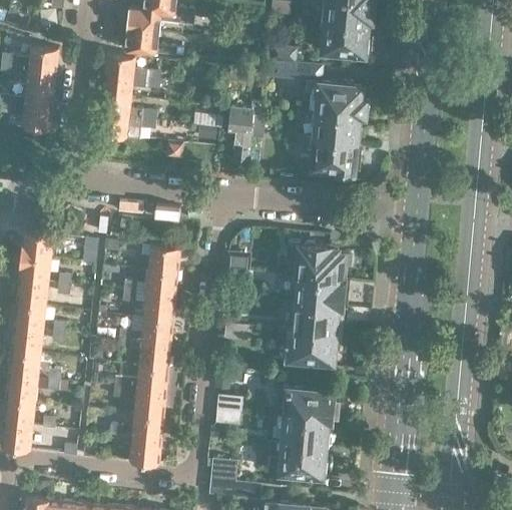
[(143,0),(143,10),(161,12),(194,15),(194,8),(175,6),(175,0),(143,0)]
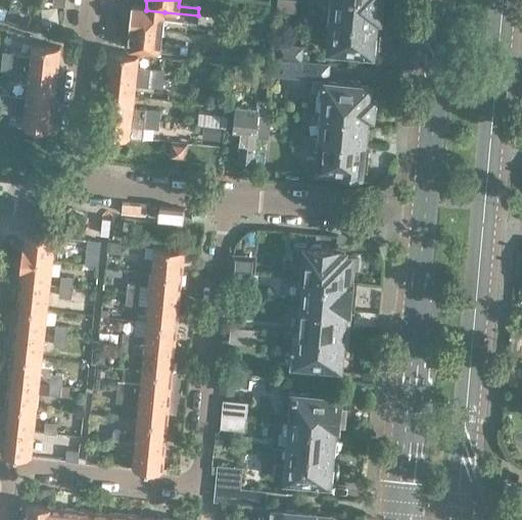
[(295,1),(283,0),(276,0),(275,13),(294,15),(295,1)]
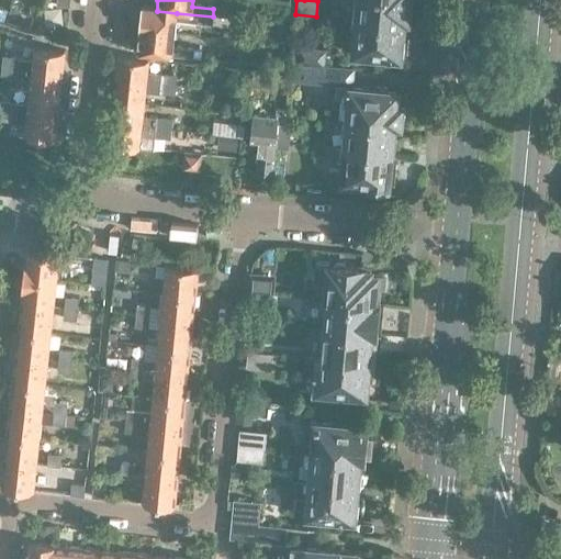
[(352,0),(354,2),(358,3),(356,21),(384,23),(402,25),(411,25),(412,0),(352,0)]
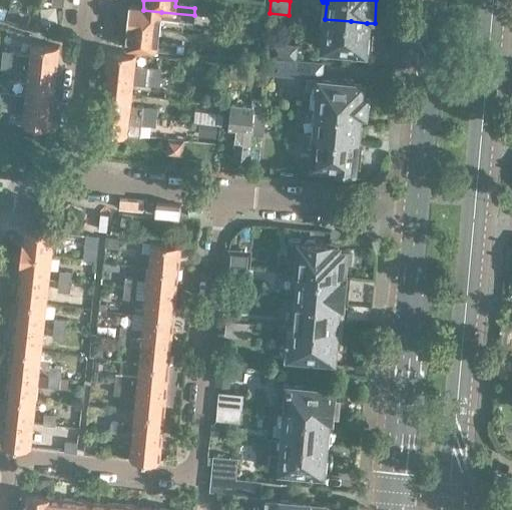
[(9,8),(5,20),(25,27),(29,15),(9,8)]
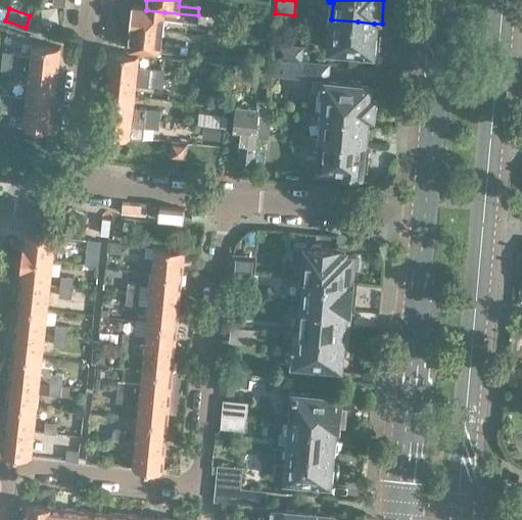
[(131,9),(129,29),(162,32),(163,20),(183,22),(197,25),(198,15),(164,12),(146,10),(131,9)]
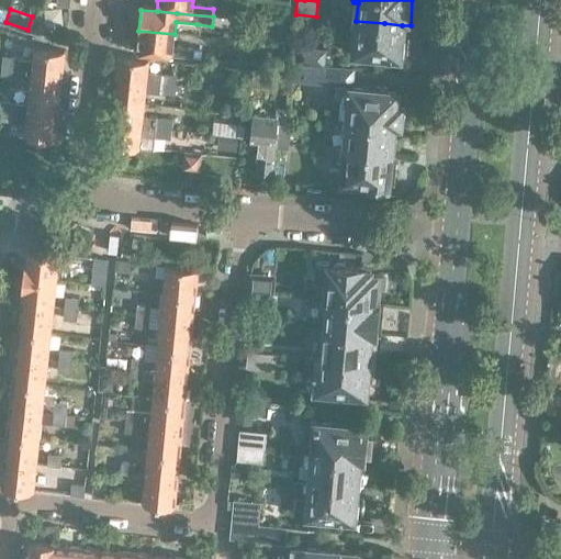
[(384,23),(356,21),(343,20),(341,30),(347,30),(346,34),(355,35),(354,54),(358,54),(361,58),(368,58),(371,55),(384,56),(400,58),(400,56),(405,56),(407,36),(401,36),(402,25),(384,23)]
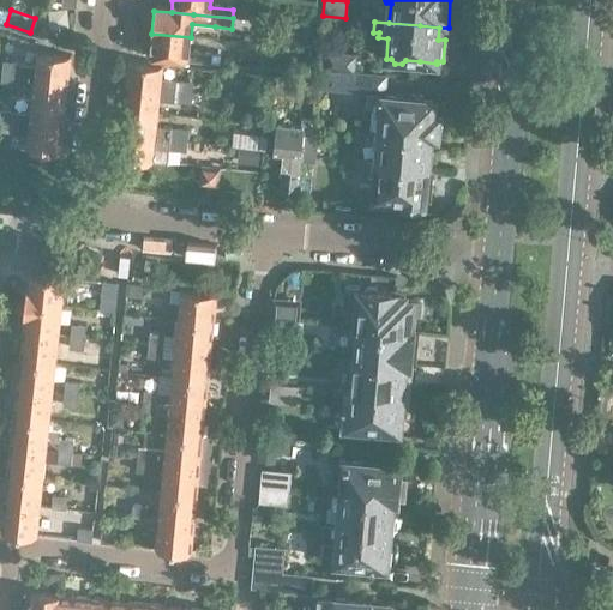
[(151,34),(149,59),(218,66),(220,56),(211,55),(188,52),(191,37),(151,34)]
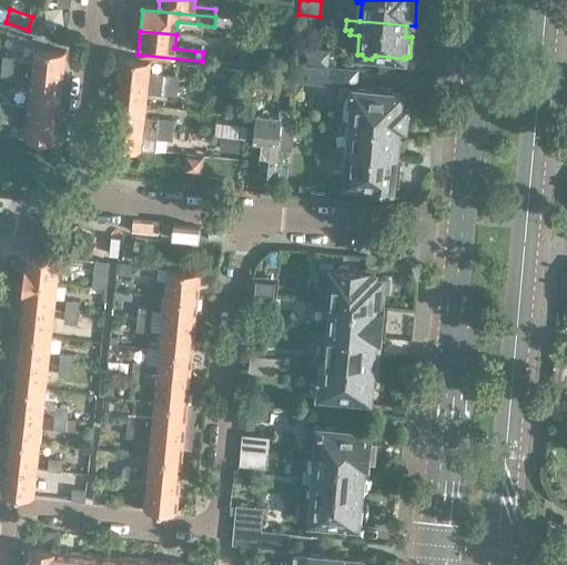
[(300,50),(299,66),(326,68),(327,52),(300,50)]
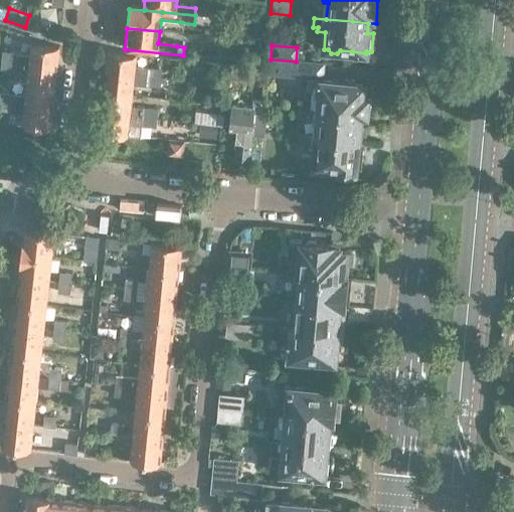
[(2,52),(1,62),(55,68),(57,48),(29,46),(28,56),(16,55),(16,53),(2,52)]
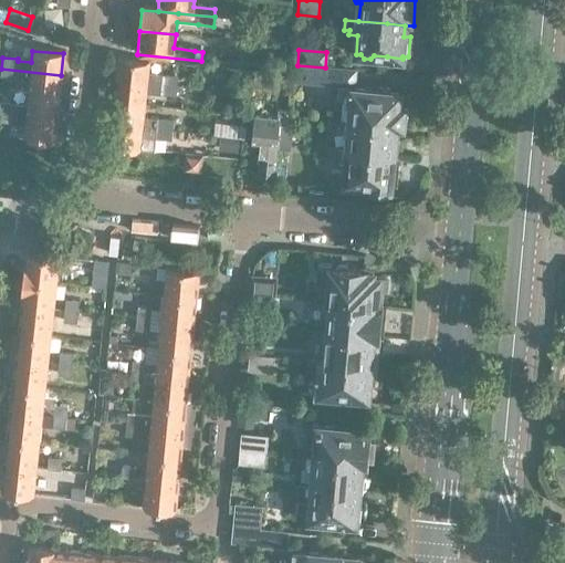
[(117,59),(115,81),(176,86),(177,77),(163,75),(148,74),(149,62),(117,59)]
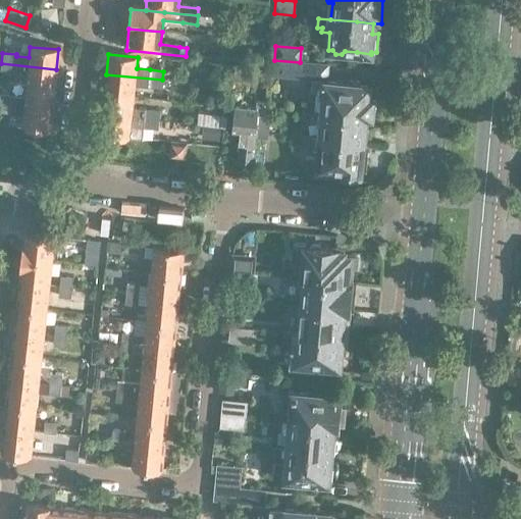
[(328,65),(300,62),(274,60),(272,78),(312,82),(325,83),(325,81),(326,81),(328,65)]
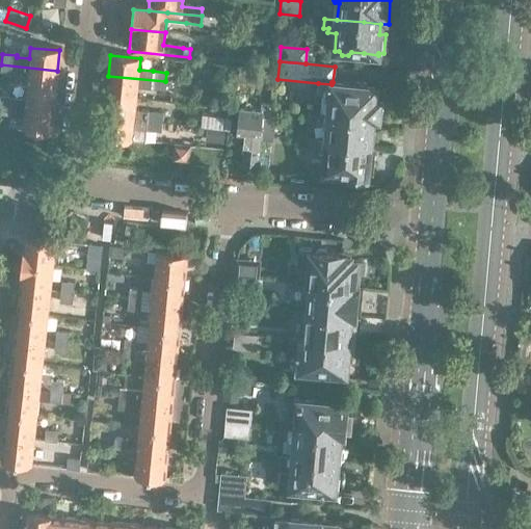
[(57,71),(1,64),(0,73),(14,74),(14,76),(27,77),(26,88),(55,91),(57,71)]
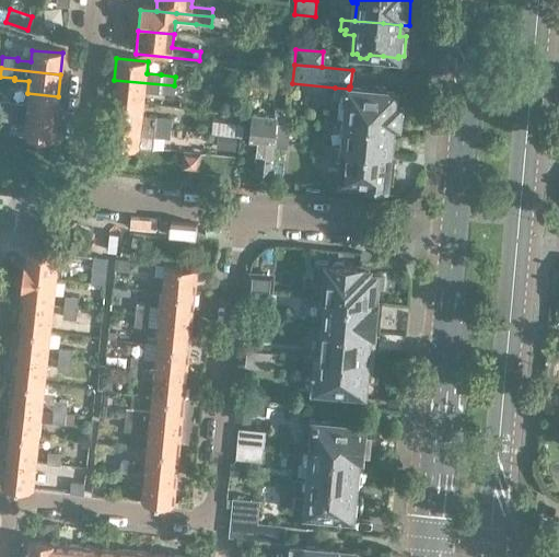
[(114,80),(112,102),(143,105),(144,92),(159,93),(173,96),(174,85),(114,80)]
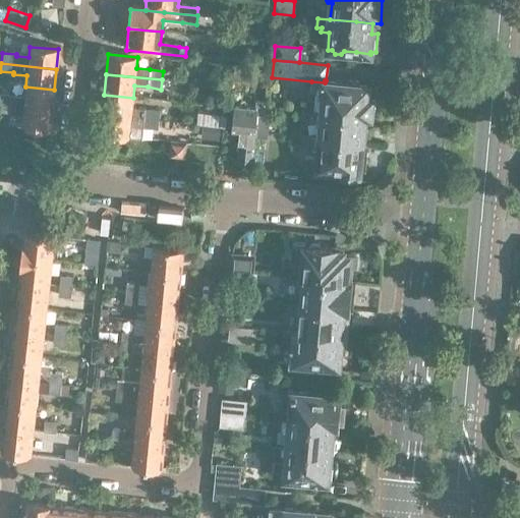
[(324,96),(322,111),(370,116),(371,99),(366,98),(367,87),(357,85),(357,82),(349,82),(348,84),(325,82),(311,81),(310,93),(319,93),(319,95),(324,96)]
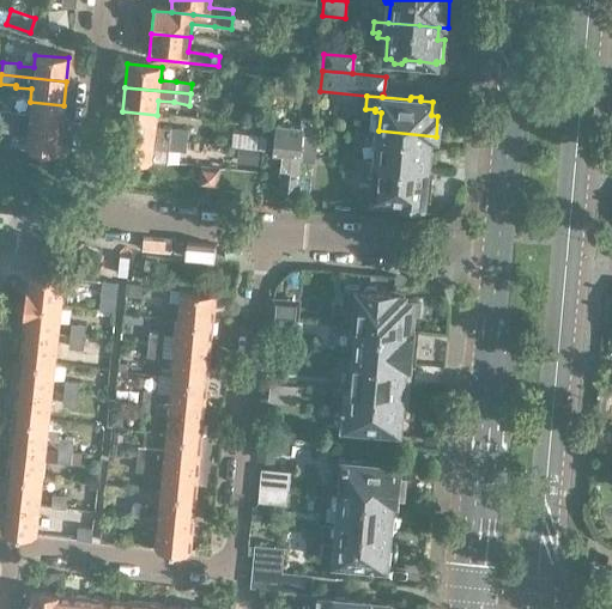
[(0,122),(61,129),(64,105),(30,102),(29,115),(14,114),(13,113),(0,110),(0,122)]
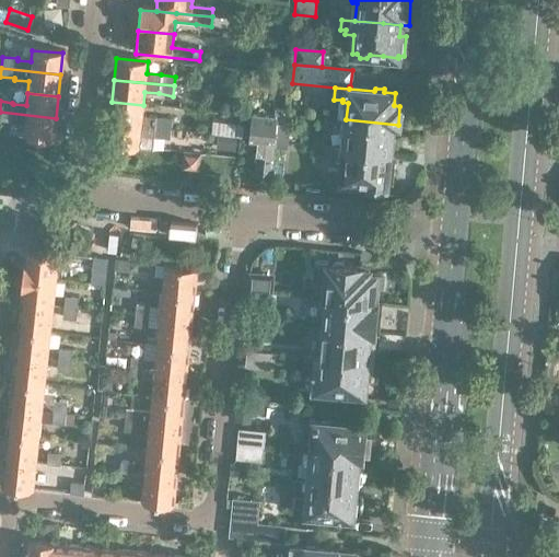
[(112,102),(109,124),(170,129),(171,119),(142,117),(143,105),(112,102)]
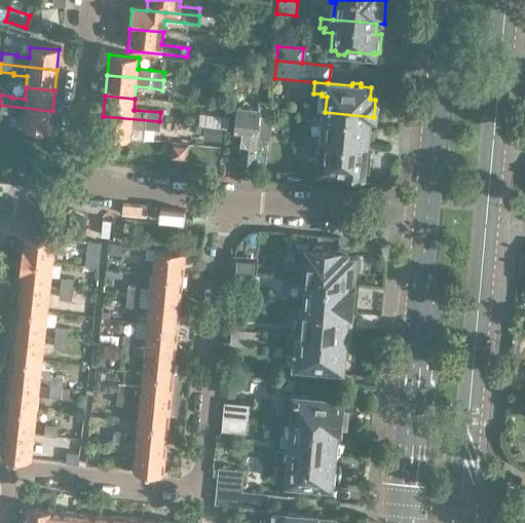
[(254,162),(256,140),(257,140),(257,138),(259,117),(266,118),(267,105),(258,104),(258,109),(236,107),(233,129),(241,129),(238,161),(254,162)]
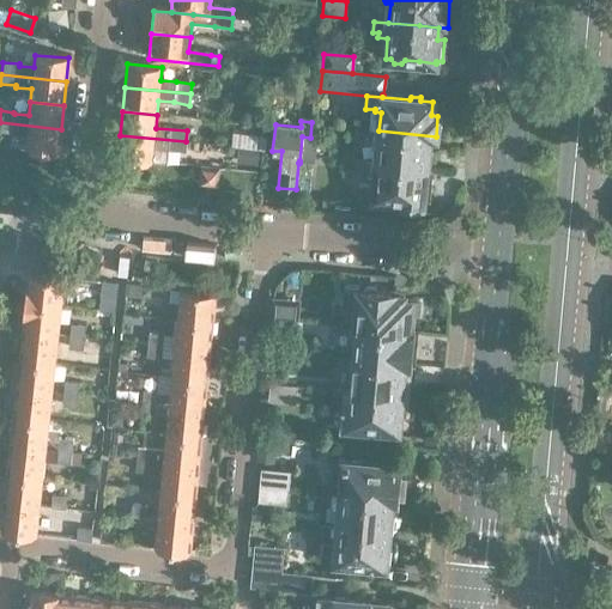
[(61,129),(0,122),(0,133),(11,134),(26,135),(25,151),(59,153),(61,129)]
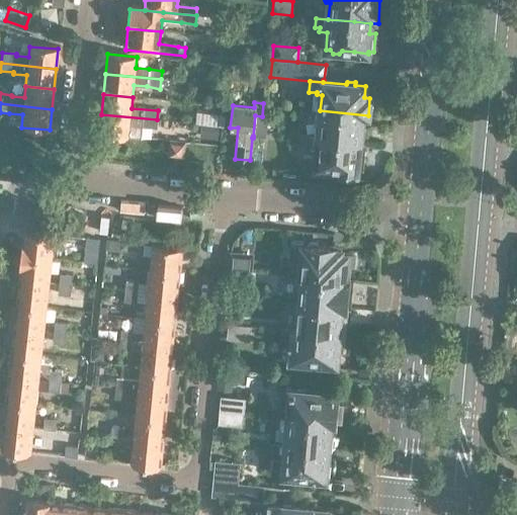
[(319,121),(318,139),(360,142),(362,119),(367,119),(368,115),(320,110),(316,110),(315,121),(319,121)]
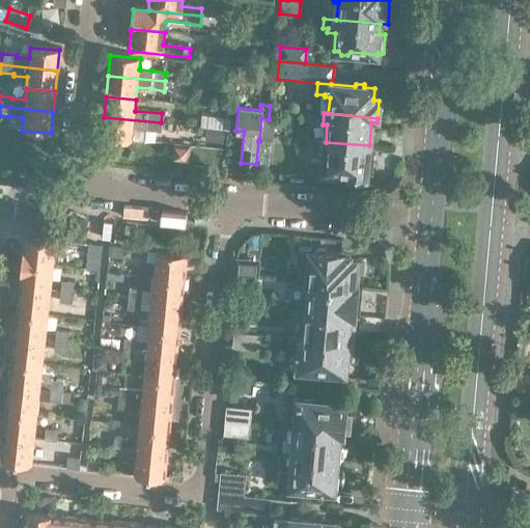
[(104,117),(102,138),(132,141),(133,129),(146,130),(160,133),(161,122),(104,117)]
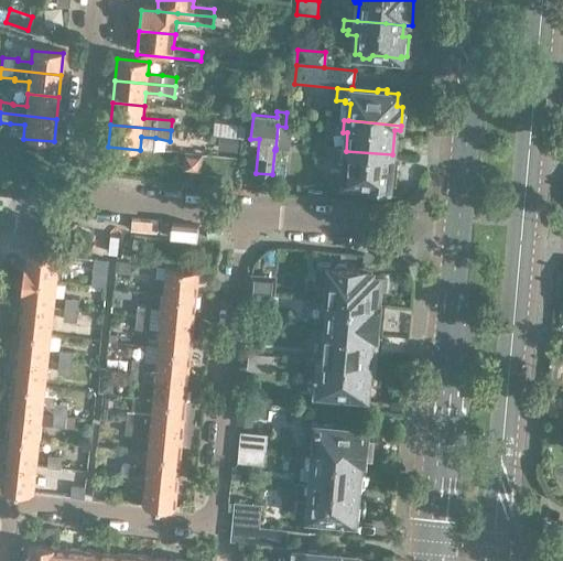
[(278,126),(275,148),(290,150),(292,128),(285,127),(278,126)]
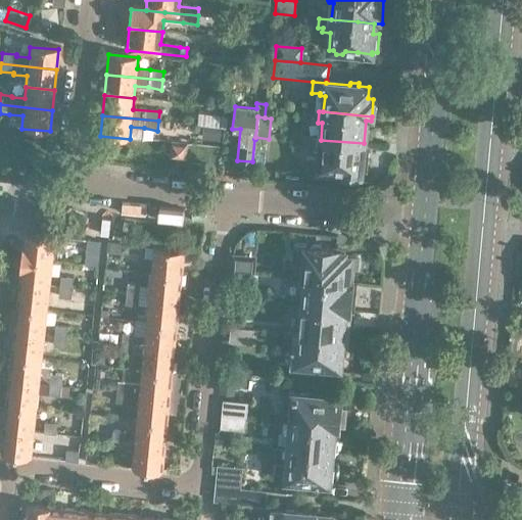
[(200,141),(221,143),(223,130),(202,128),(200,141)]
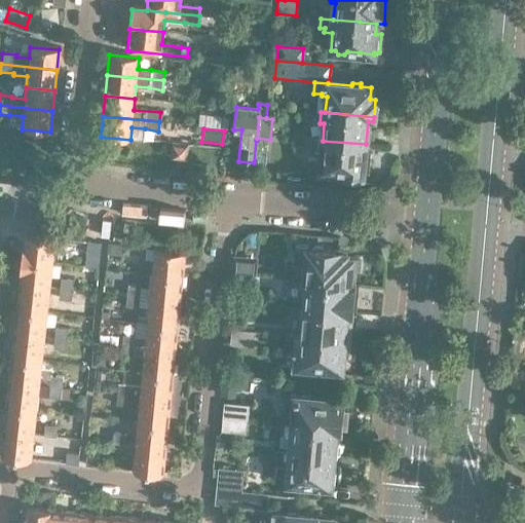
[(366,144),(323,141),(311,140),(310,152),(321,153),(320,172),(344,174),(344,175),(363,177),(364,172),(369,172),(370,154),(365,154),(366,144)]
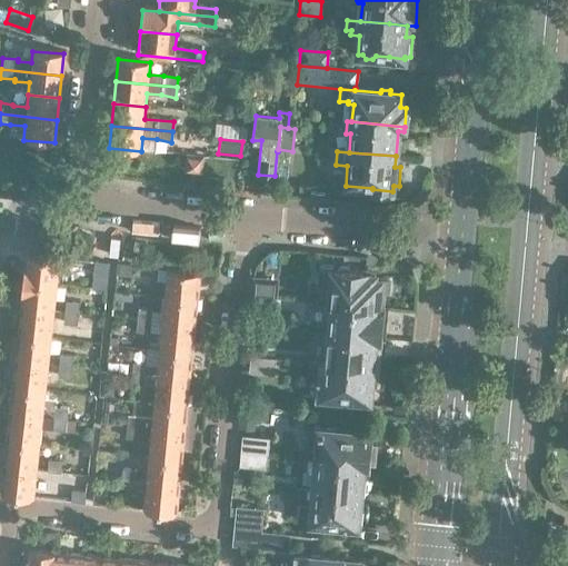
[(203,158),(187,156),(186,171),(188,171),(191,171),(191,174),(196,174),(196,172),(199,172),(201,174),(203,158)]
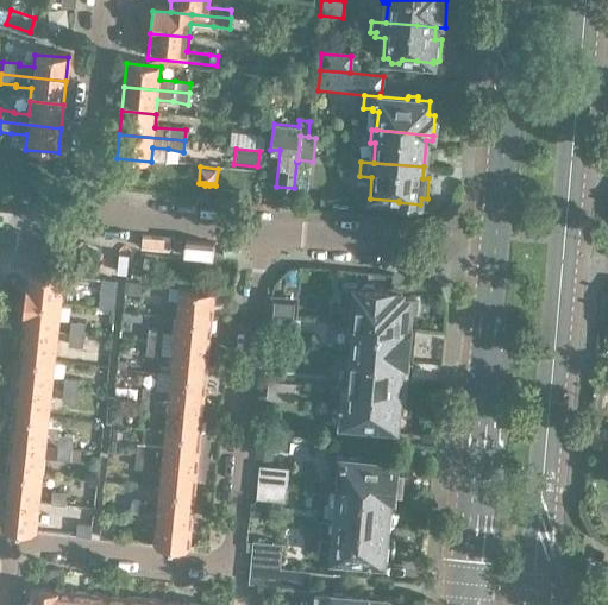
[(29,273),(26,302),(61,306),(64,277),(29,273)]
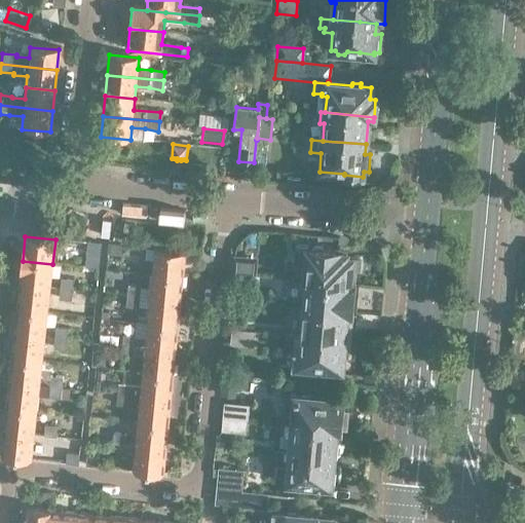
[(87,243),(84,267),(98,268),(101,244),(87,243)]
